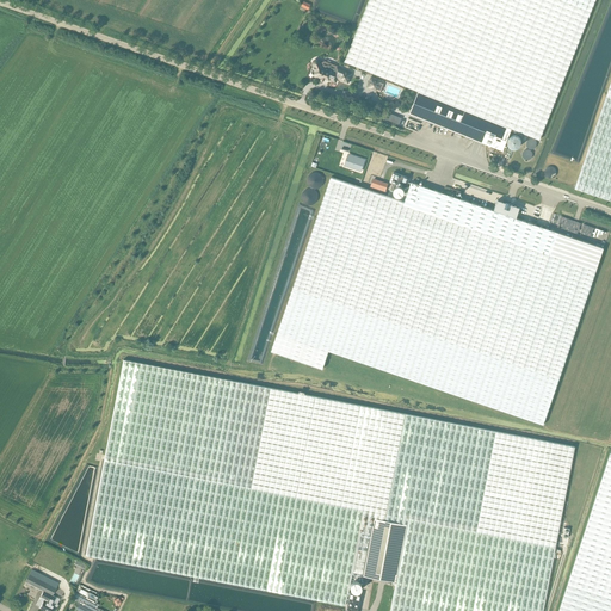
[(370,0),(345,62),(419,92),(411,115),(486,144),(504,152),(507,141),(510,137),(512,129),(541,140),(545,129),(590,18),(596,0),(370,0)]
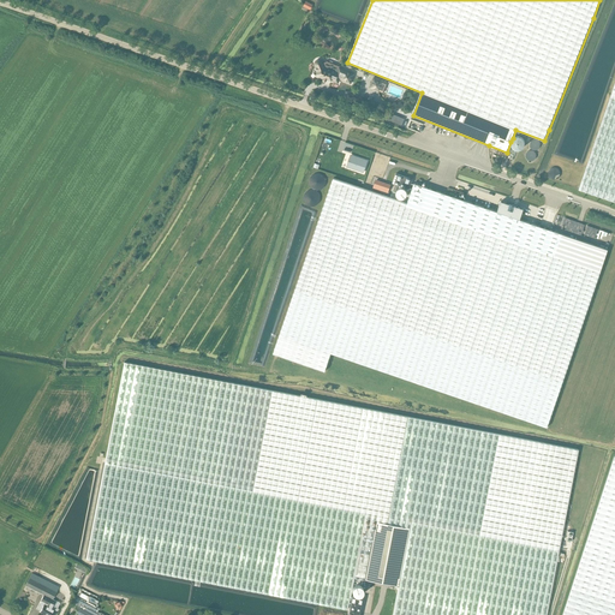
[(321,60),(320,60),(318,60),(317,60),(317,61),(316,61),(316,63),(315,64),(315,65),(316,65),(316,66),(318,71),(316,76),(323,79),(323,81),(324,81),(324,82),(326,82),(326,81),(327,81),(328,77),(338,81),(339,78),(351,83),(354,75),(339,69),(338,72),(324,67),(323,63),(323,61),(322,61),(321,60)]
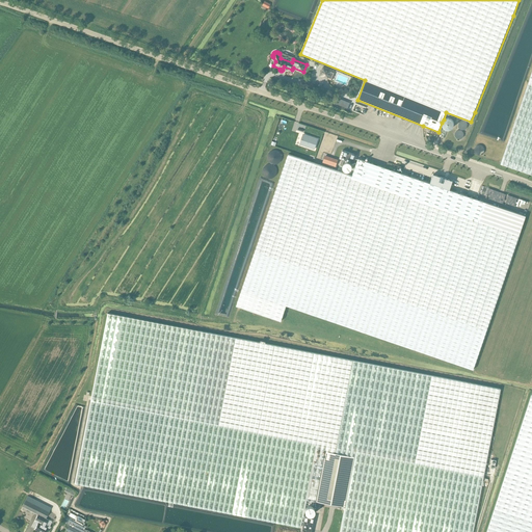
[(320,76),(328,80),(333,71),(331,71),(323,67),(319,76),(320,76)]
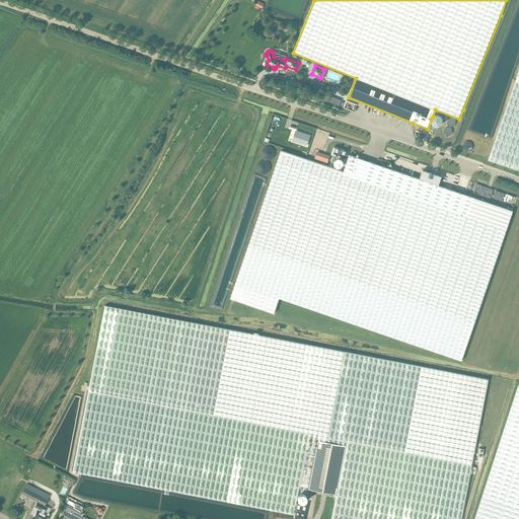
[(518,68),(489,159),(518,169),(518,68)]
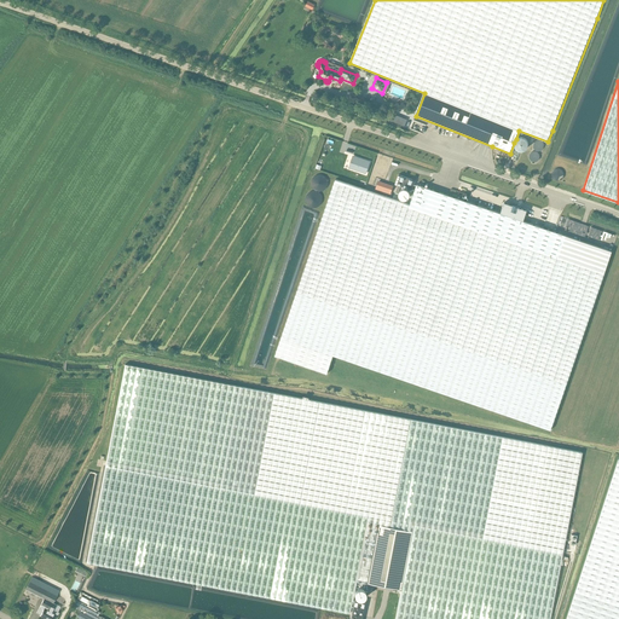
[(530,151),(533,140),(520,136),(516,148),(530,151)]
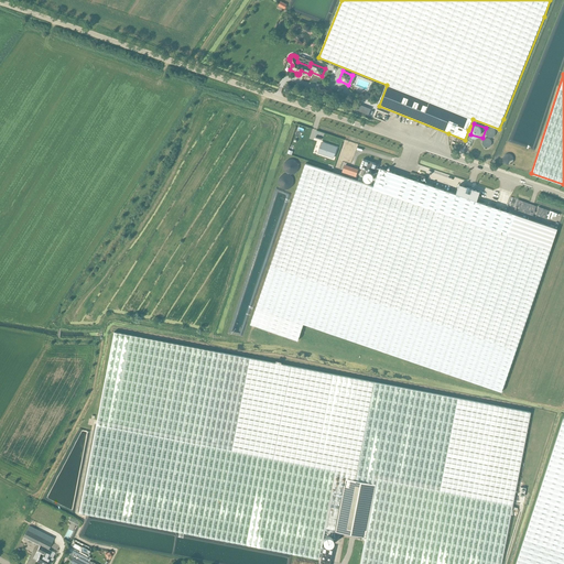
[(322,143),(317,153),(334,159),(337,149),(322,143)]
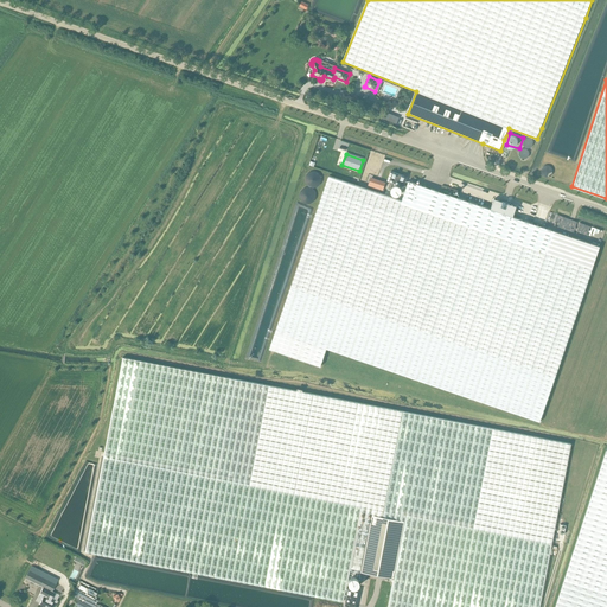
[(404,177),(390,171),(388,180),(403,186),(406,179),(403,178),(404,177)]
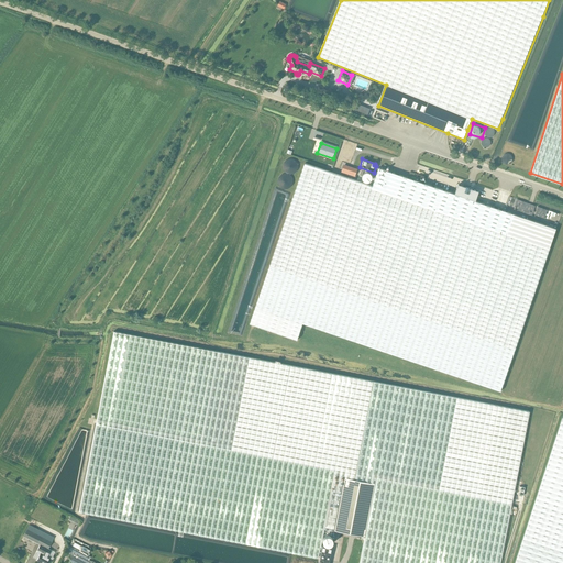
[(283,165),(283,166),(283,167),(283,168),(283,169),(284,169),(284,170),(285,172),(285,173),(286,173),(287,174),(288,174),(289,174),(290,174),(291,174),(293,174),(294,174),(294,173),(295,173),(296,172),(297,170),(297,169),(298,168),(298,167),(298,166),(298,165),(297,164),(297,163),(296,162),(295,161),(294,159),(293,159),(291,159),(290,159),(289,159),(288,159),(287,159),(286,161),(285,162),(284,162),(284,163),(284,164),(283,164),(283,165)]
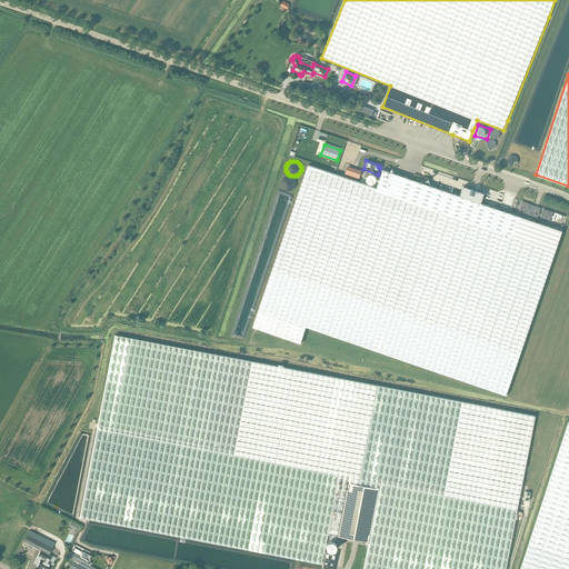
[(256,319),(252,327),(300,343),(303,336),(306,327),(506,395),(507,392),(556,250),(562,231),(520,217),(481,203),(485,193),(476,191),(477,189),(471,188),(471,189),(463,187),(460,196),(383,169),(377,188),(308,165),(259,308),(256,319)]
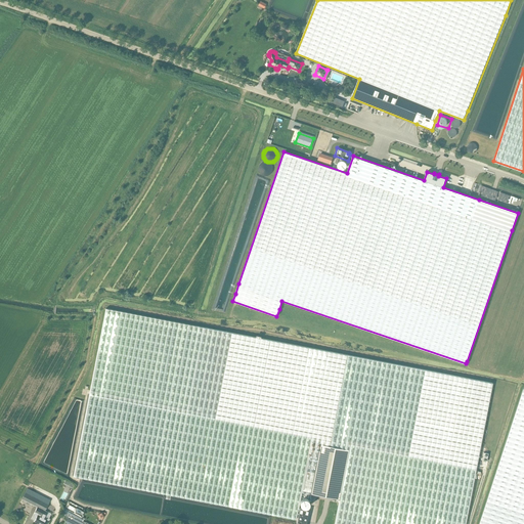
[(332,164),(335,158),(321,153),(318,160),(332,164)]
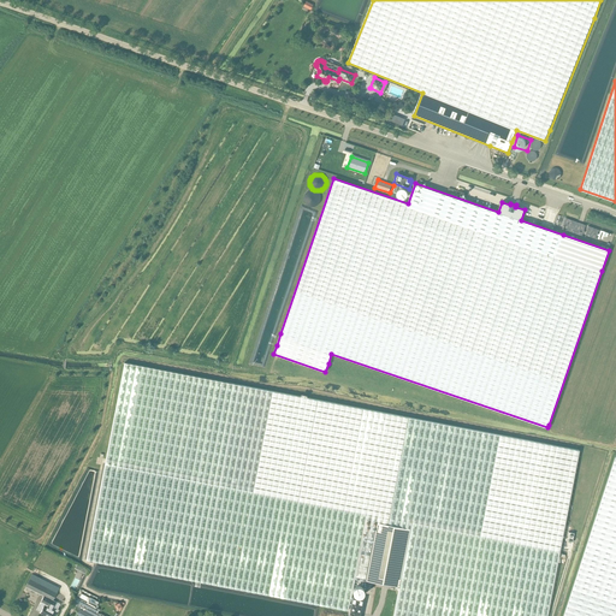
[(404,199),(406,199),(406,197),(407,197),(407,196),(408,195),(408,194),(408,193),(407,191),(407,190),(406,189),(404,189),(403,188),(402,188),(401,188),(401,189),(400,189),(398,190),(397,190),(397,191),(397,193),(397,194),(397,195),(397,196),(398,197),(400,199),(401,199),(402,199),(403,199),(404,199)]
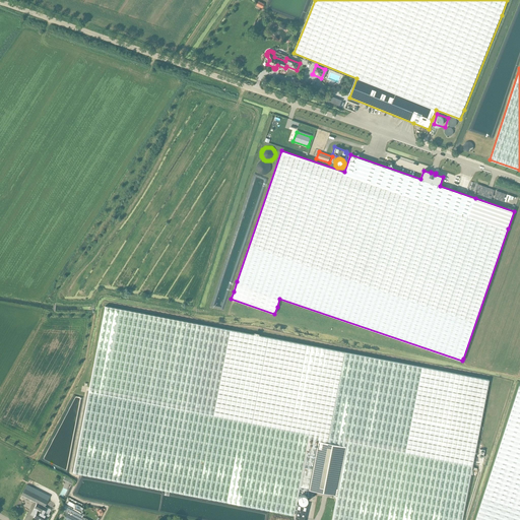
[(262,175),(263,175),(264,175),(265,175),(266,174),(267,174),(267,173),(268,173),(269,172),(269,171),(270,171),(270,170),(270,169),(270,168),(270,167),(270,166),(270,165),(269,165),(269,164),(268,163),(267,163),(267,161),(266,161),(265,160),(263,160),(262,160),(261,160),(261,161),(260,161),(259,161),(259,163),(258,163),(258,164),(257,164),(257,165),(257,166),(256,166),(256,167),(256,168),(256,169),(257,170),(257,171),(257,172),(258,172),(258,173),(259,173),(259,174),(260,174),(261,175),(262,175)]
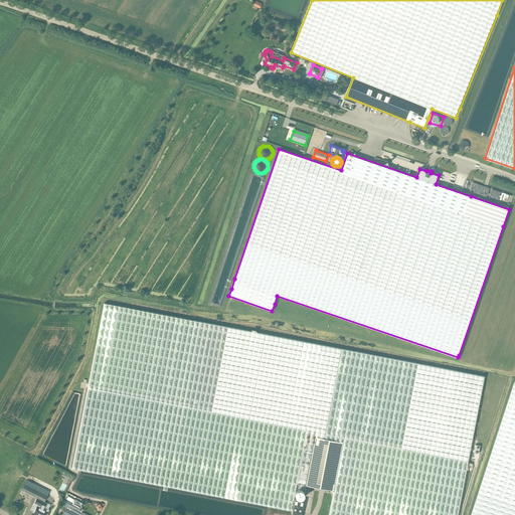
[(104,303),(71,468),(291,510),(296,484),(334,491),(328,514),(457,514),(484,376),(104,303)]
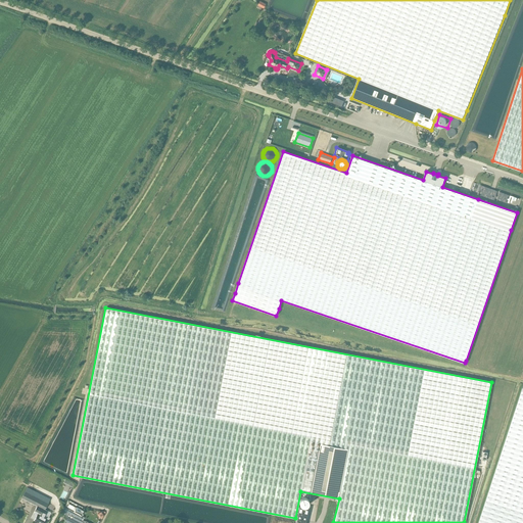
[(478,522),(522,522),(522,387),(522,388),(478,522)]
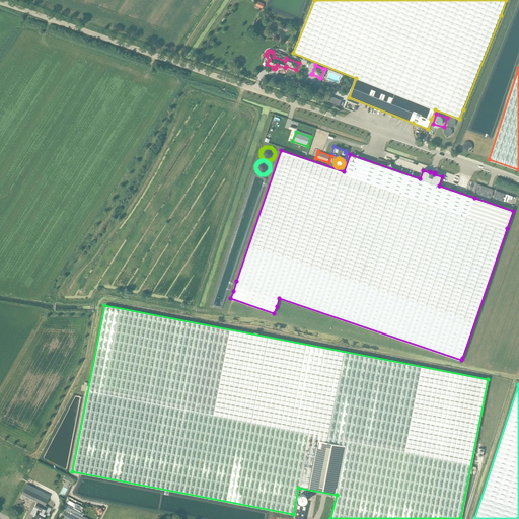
[(19,499),(24,501),(26,497),(38,502),(33,509),(36,511),(33,516),(39,518),(45,518),(48,515),(41,512),(42,511),(45,512),(48,507),(45,506),(49,500),(24,488),(19,499)]
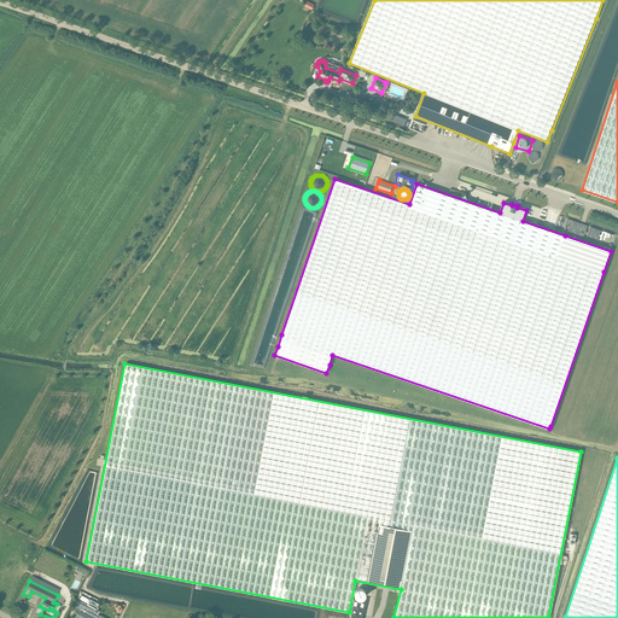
[(361,588),(360,588),(359,588),(357,588),(356,589),(355,589),(355,590),(354,592),(354,593),(354,594),(354,595),(354,596),(355,596),(355,598),(356,598),(356,599),(357,599),(359,599),(360,599),(361,599),(362,599),(363,598),(365,596),(365,595),(365,594),(365,593),(365,592),(365,590),(363,590),(363,589),(362,589),(361,588)]
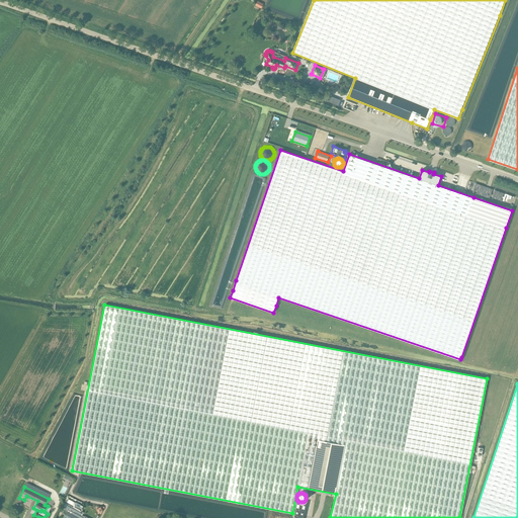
[(296,503),(292,517),(303,517),(306,504),(296,503)]
